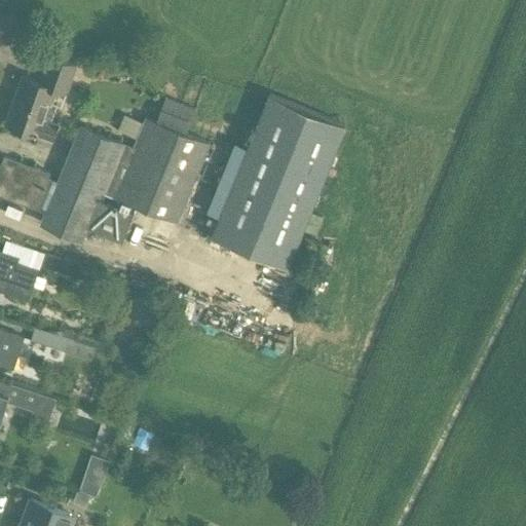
[(47,53),(38,82),(22,77),(5,124),(39,136),(40,133),(44,134),(43,138),(51,141),(58,125),(49,122),(55,106),(50,105),(55,88),(68,92),(77,64),(47,53)]
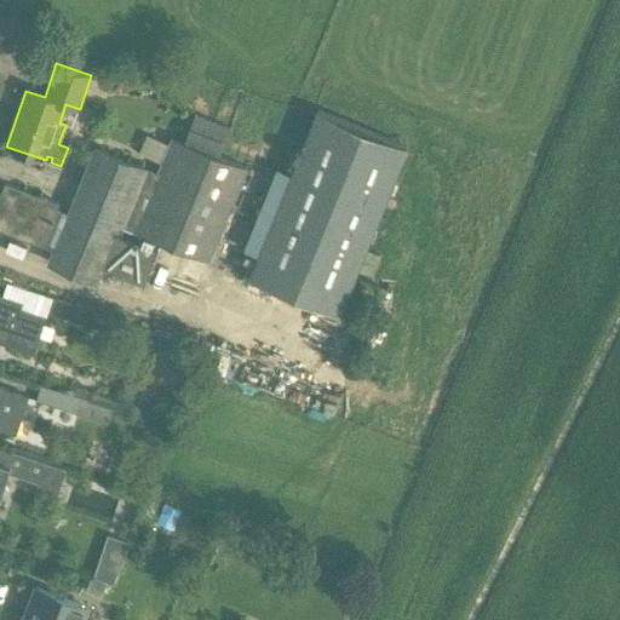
[(380,256),(366,250),(407,148),(317,110),(251,276),(340,313),(357,271),(372,277),(380,256)]
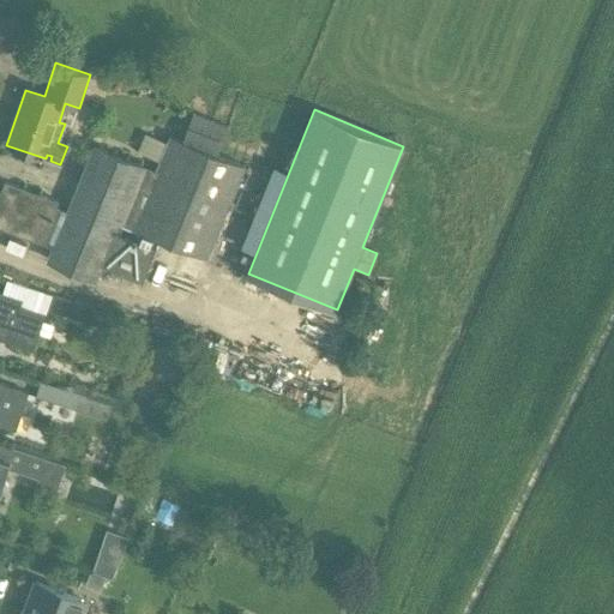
[(157,172),(98,148),(52,262),(96,280),(102,265),(142,281),(155,246),(116,232),(120,221),(208,257),(245,166),(216,155),(228,127),(193,113),(181,140),(172,137),(157,172)]
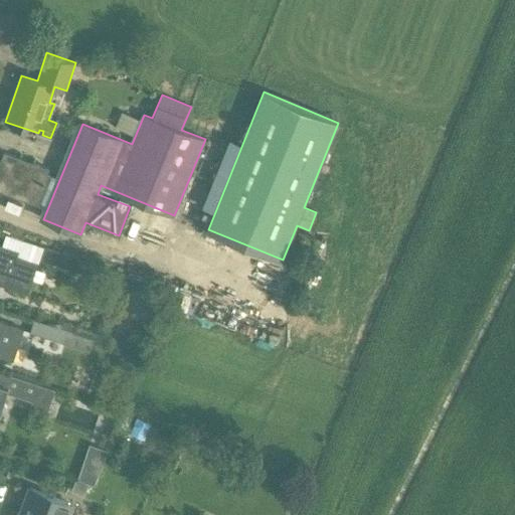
[(123,112),(117,128),(136,136),(142,120),(123,112)]
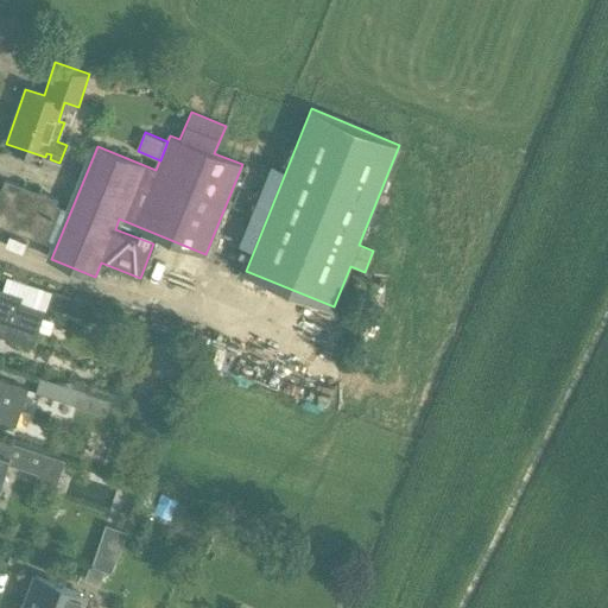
[(0,226),(40,240),(55,198),(5,181),(0,195),(0,226)]
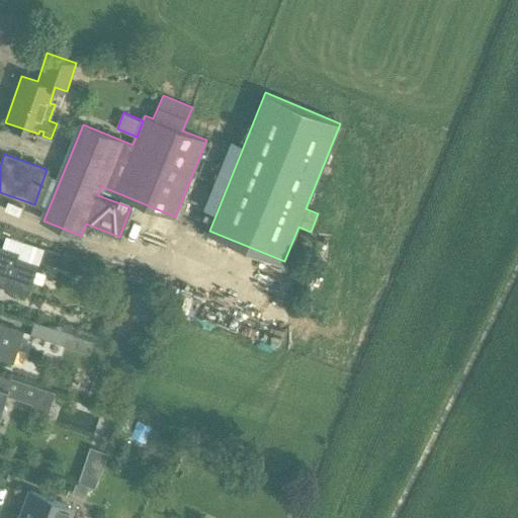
[(0,285),(27,294),(37,264),(17,258),(18,253),(2,248),(0,247),(0,285)]
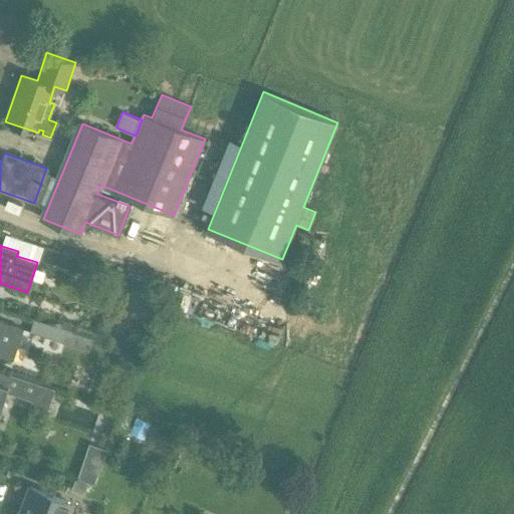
[(37,263),(71,274),(77,258),(43,247),(37,263)]
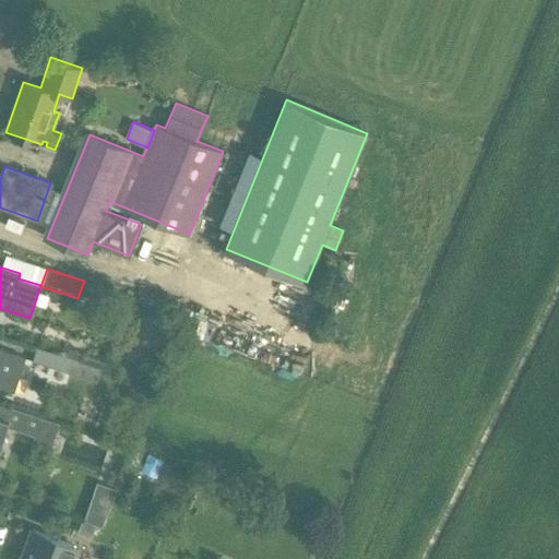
[(60,355),(81,363),(83,353),(70,348),(72,344),(64,342),(60,355)]
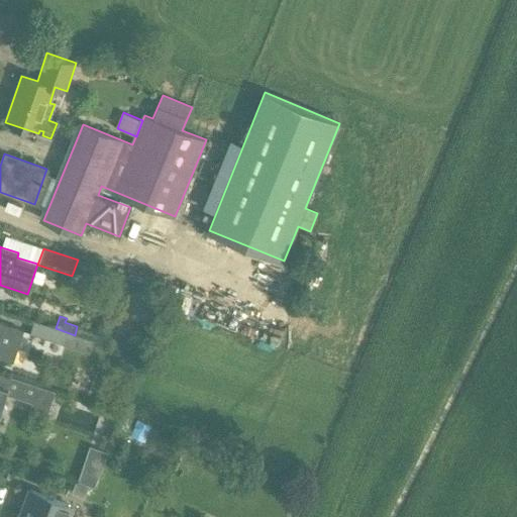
[(23,331),(4,324),(0,323),(0,356),(13,362),(23,331)]
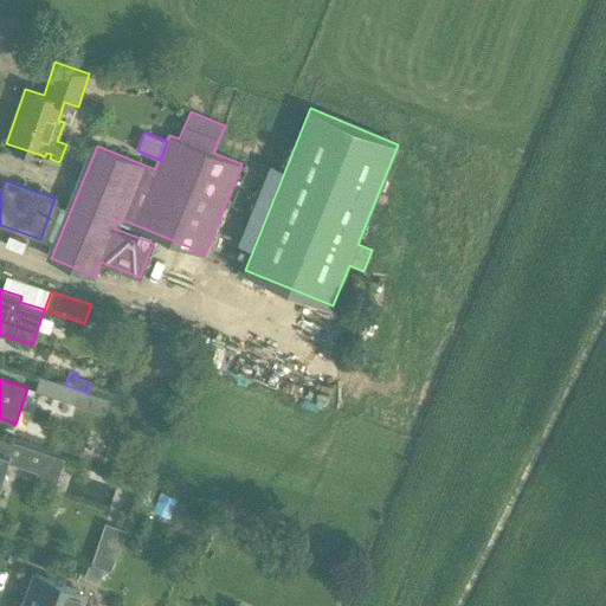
[(88,393),(65,385),(50,380),(46,394),(83,406),(88,393)]
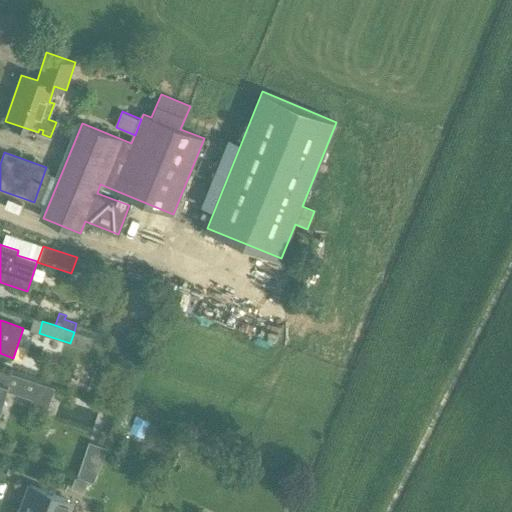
[(48,407),(54,389),(7,373),(3,384),(0,382),(0,414),(8,391),(33,399),(32,402),(48,407)]
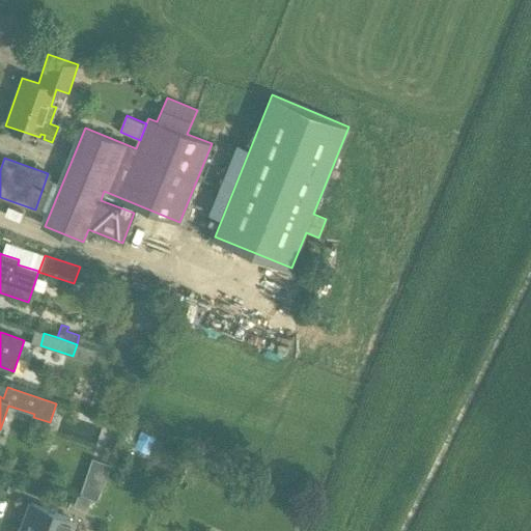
[(150,451),(156,439),(139,432),(135,445),(150,451)]
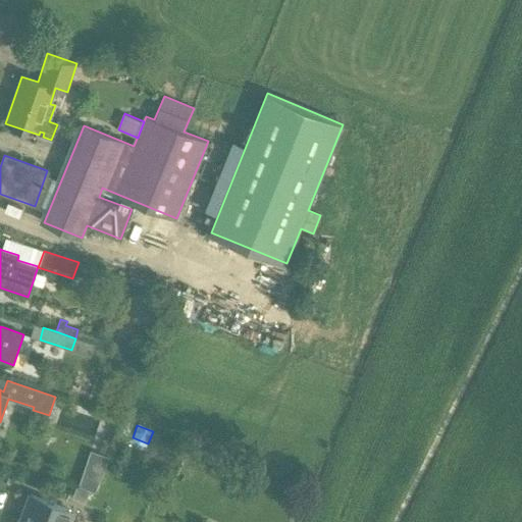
[(76,487),(73,493),(79,496),(77,499),(84,501),(87,500),(90,491),(76,487)]
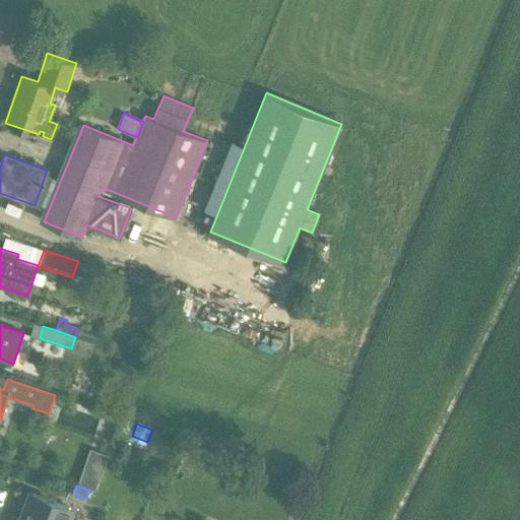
[(67,508),(60,505),(30,494),(24,508),(26,508),(21,519),(67,519),(69,518),(64,516),(67,508)]
